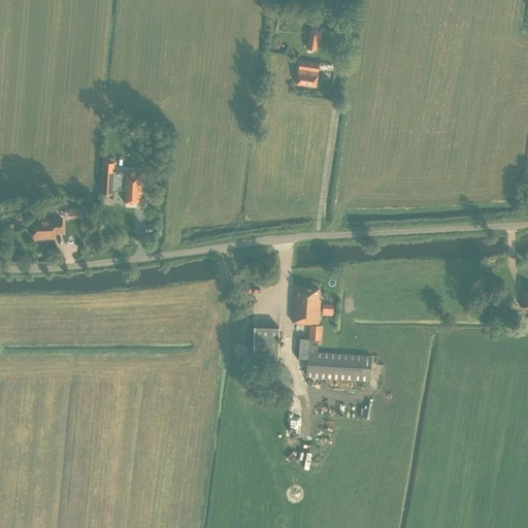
[(320,28),(311,26),(307,48),(317,50),(320,28)]
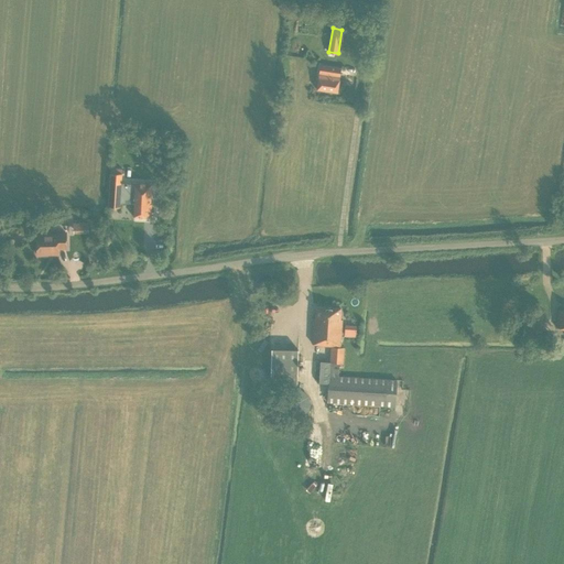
[(340,68),(321,65),(320,74),(318,76),(316,89),(337,93),(339,79),(339,76),(340,68)]
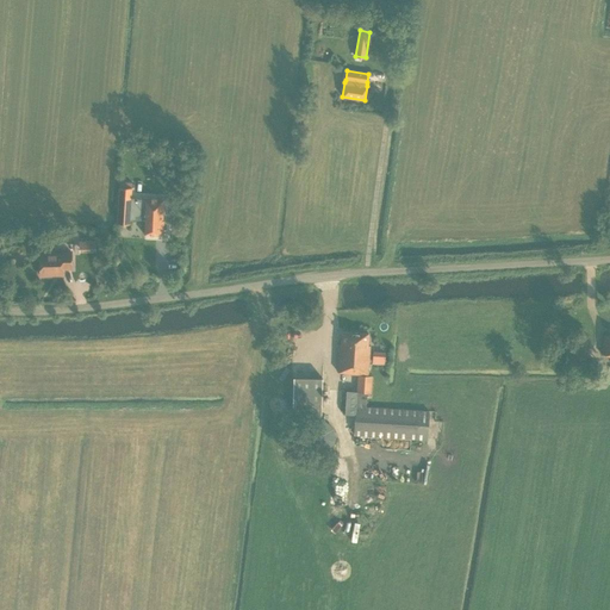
[(131,199),(131,187),(119,186),(117,224),(129,225),(129,219),(145,221),(144,235),(163,236),(163,200),(145,199),(145,200),(131,199)]
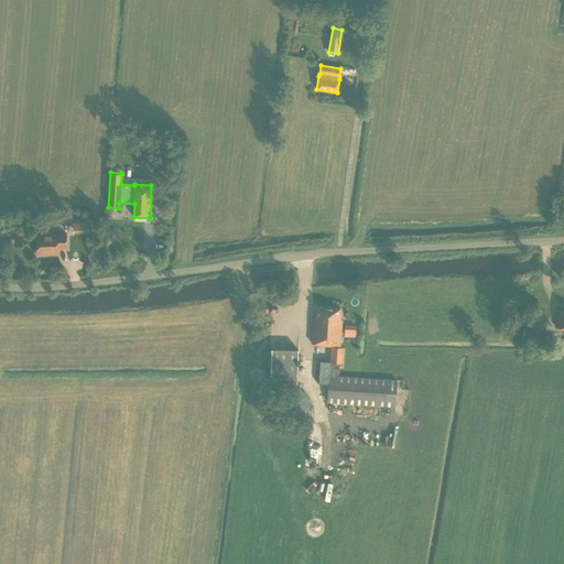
[(88,223),(74,223),(73,234),(88,234),(88,223)]
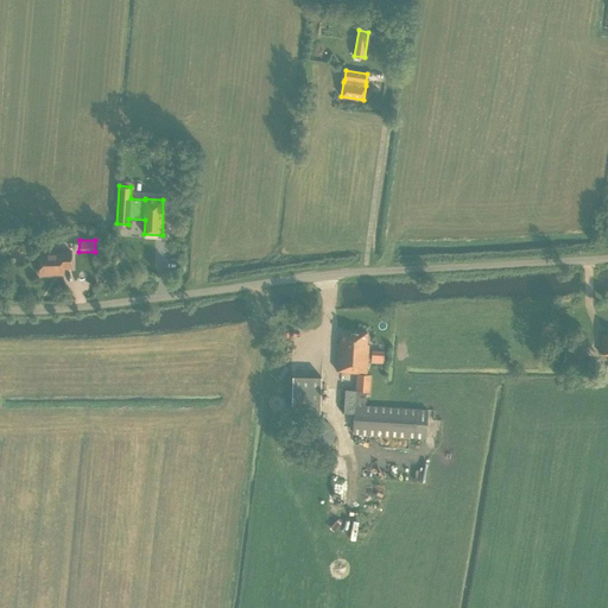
[(71,267),(71,251),(62,252),(62,253),(39,254),(40,276),(51,276),(51,273),(63,272),(63,268),(71,267)]
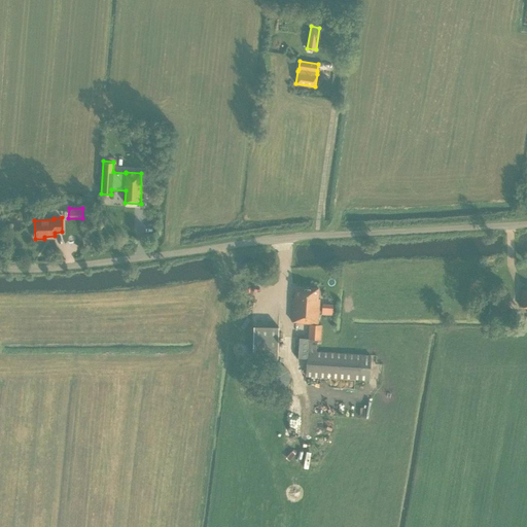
[(133,247),(136,257),(148,254),(145,244),(133,247)]
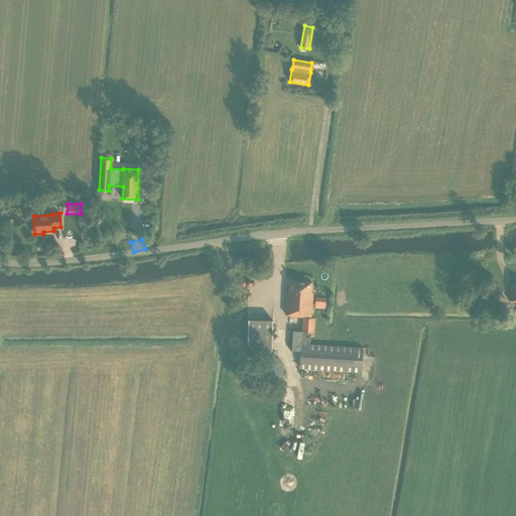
[(311,292),(312,282),(289,280),(288,290),(286,290),(285,314),(293,314),(293,315),(293,321),(302,323),(301,332),(293,331),(292,351),(300,351),(299,368),(362,372),(363,348),(309,344),(310,332),(313,333),(314,317),(311,317),(312,292),(311,292)]
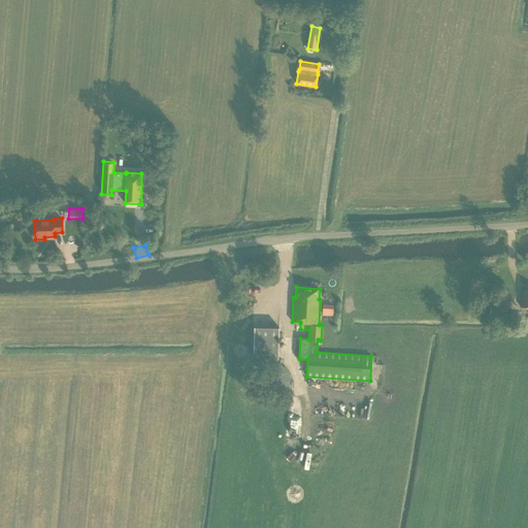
[(504,299),(491,298),(490,314),(502,315),(504,299)]
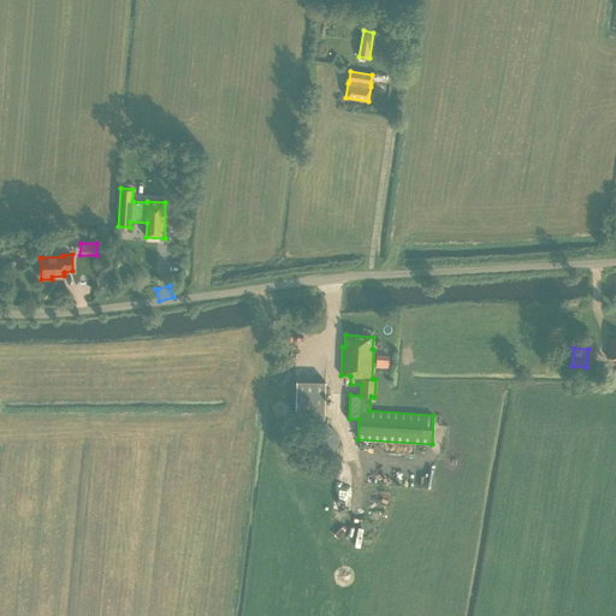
[(330,354),(315,354),(314,368),(327,369),(327,367),(329,367),(330,354)]
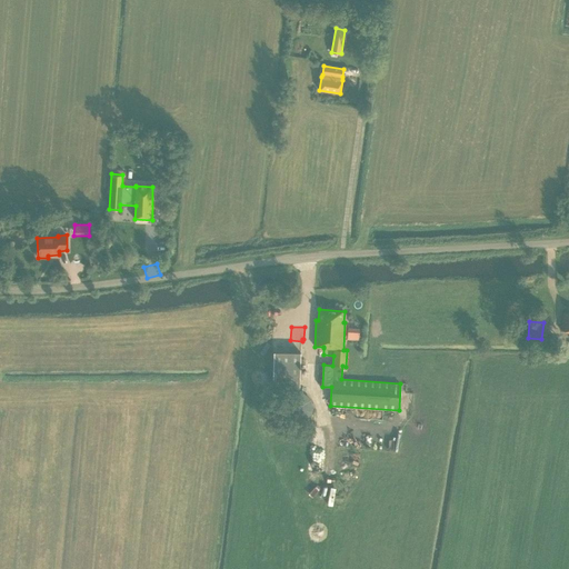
[(300,377),(300,353),(273,352),(272,377),(300,377)]
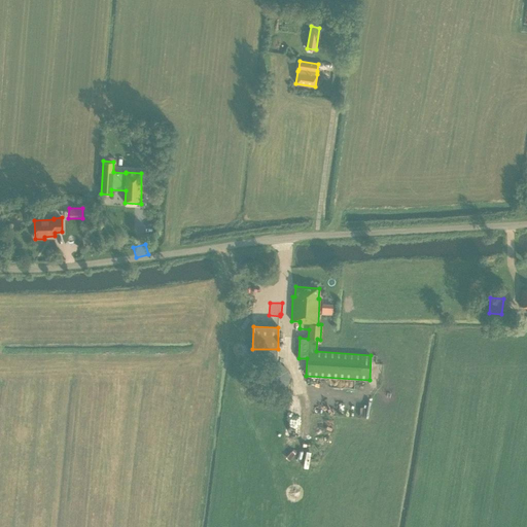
[(271,364),(269,364),(268,365),(267,366),(265,369),(265,370),(264,370),(264,371),(262,373),(262,374),(261,376),(261,377),(261,378),(261,379),(262,381),(262,382),(262,383),(264,384),(265,385),(266,386),(267,387),(268,388),(269,389),(271,389),(272,390),(274,390),(276,390),(278,390),(279,390),(281,389),(282,389),(283,388),(285,387),(285,386),(286,384),(287,384),(287,383),(288,381),(288,380),(288,379),(289,378),(288,376),(288,374),(288,373),(287,372),(287,371),(286,370),(285,367),(284,366),(282,365),(281,364),(279,363),(277,363),(275,363),(274,363),(273,363),(271,364)]
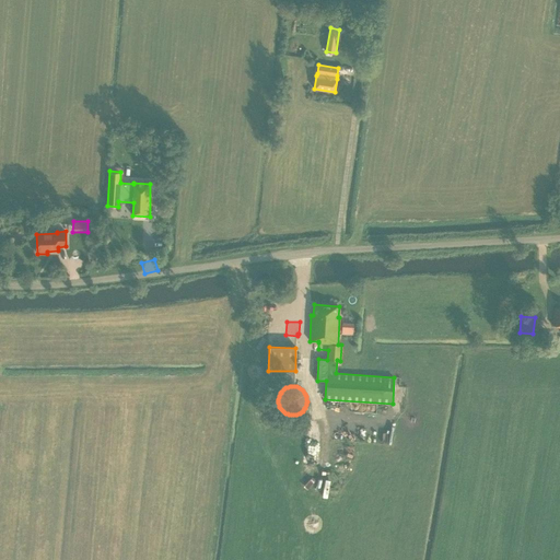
[(316,462),(318,413),(306,413),(304,461),(316,462)]
